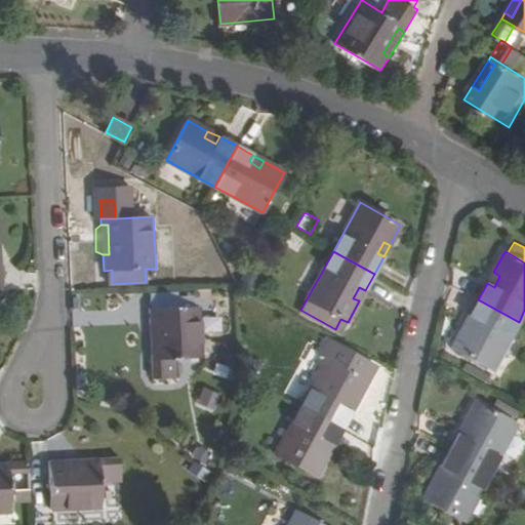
[(499,276),(493,272),(487,283),(494,287),(499,276)]
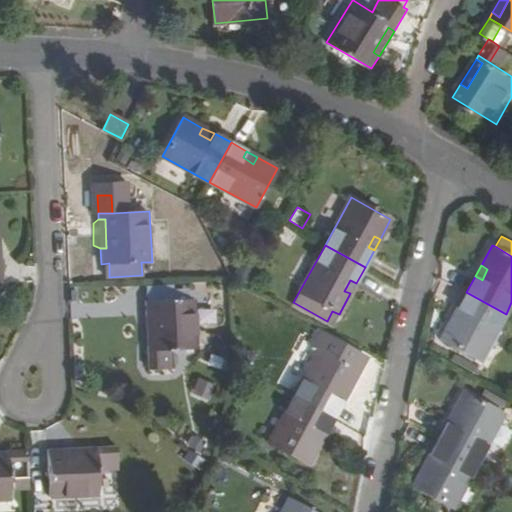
[(356,283),(350,280),(344,291),(350,293),(356,283)]
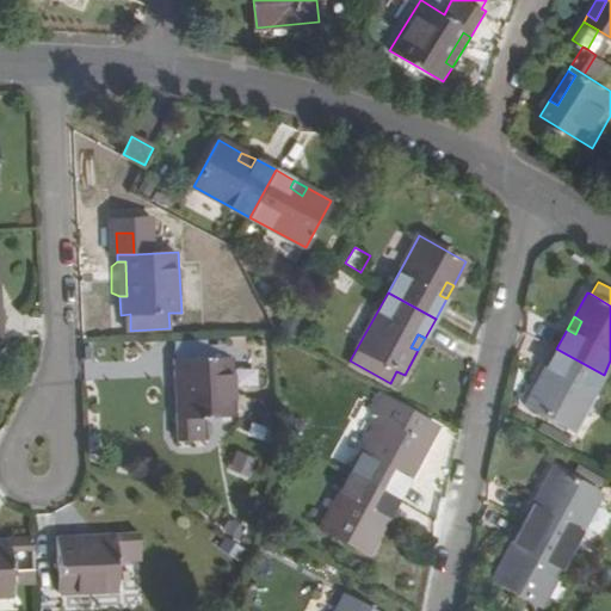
[(538,382),(526,403),(573,430),(604,375),(556,349),(545,368),(554,372),(545,387),(538,382)]
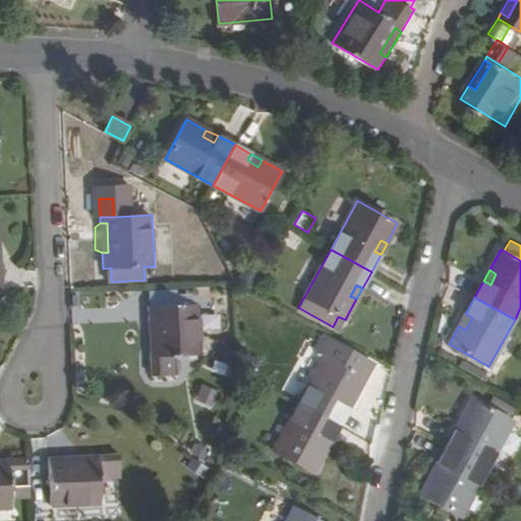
[(149,321),(157,321),(158,350),(150,350),(150,356),(164,356),(203,355),(200,303),(148,305),(149,321)]
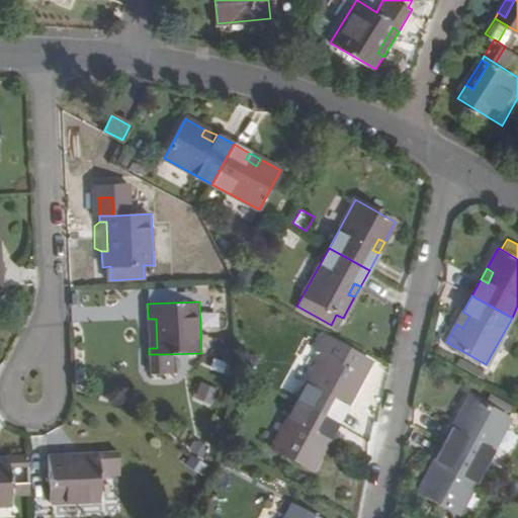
[(469,316),(462,312),(456,324),(462,328),(469,316)]
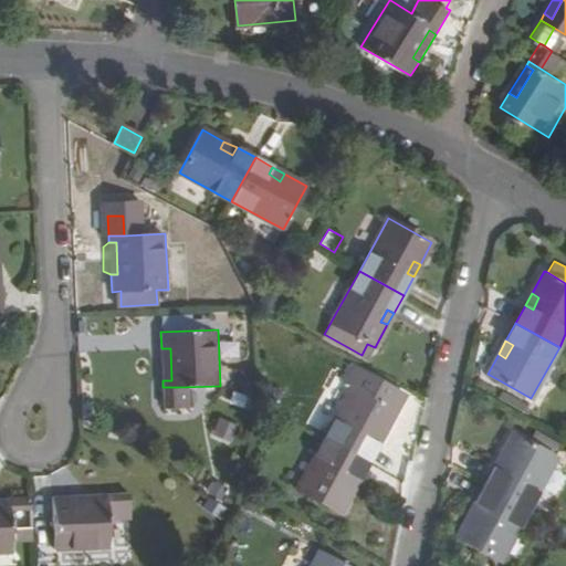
[(375,347),(367,344),(362,355),(369,359),(375,347)]
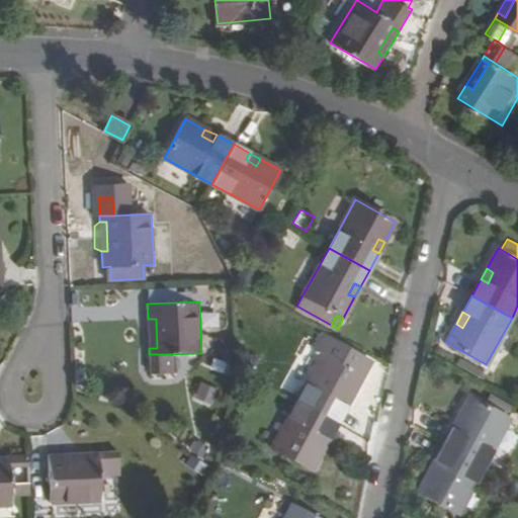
[(156,319),(148,319),(149,348),(157,348),(156,319)]
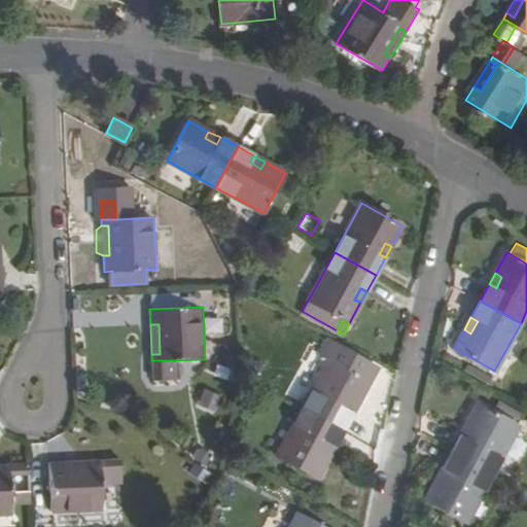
[(337,346),(304,408),(344,430),(353,413),(347,409),(352,398),(359,402),(377,369),(337,346)]
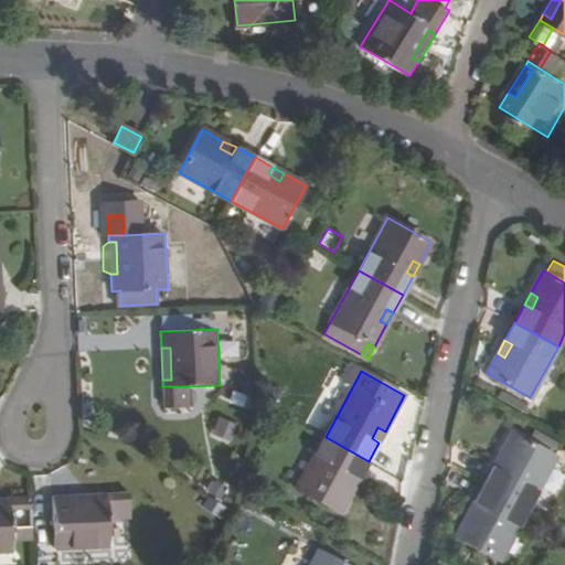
[(178,386),(162,386),(163,408),(179,408),(178,386)]
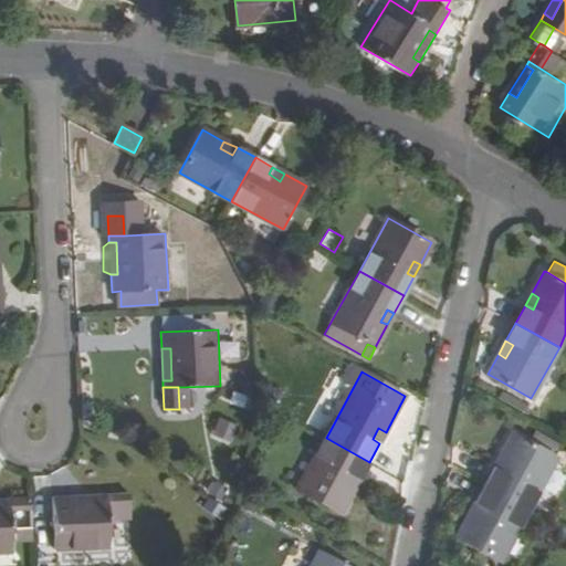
[(533,406),(502,389),(498,398),(528,415),(533,406)]
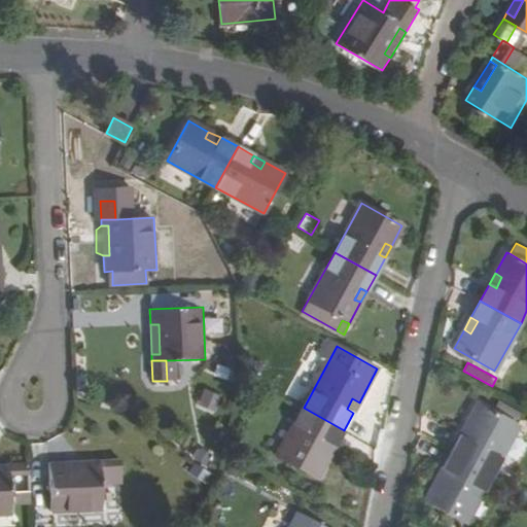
[(215,410),(219,392),(202,389),(199,407),(215,410)]
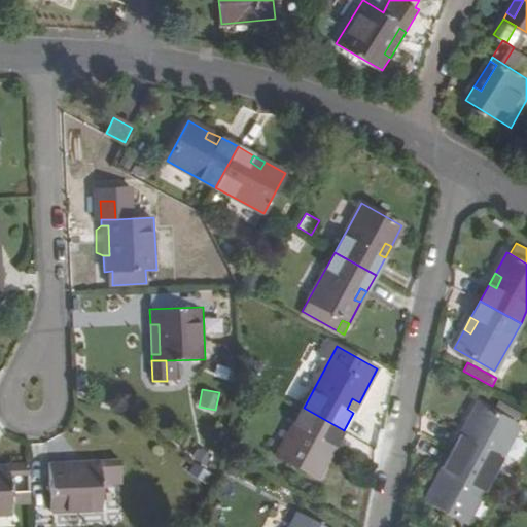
[(359,402),(352,398),(347,409),(353,413),(359,402)]
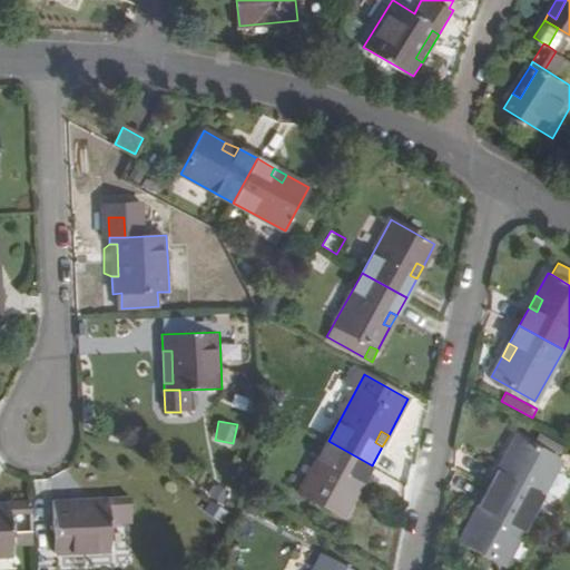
[(498,471),(488,489),(533,513),(561,461),(516,436),(504,459),(512,463),(505,475),(498,471)]
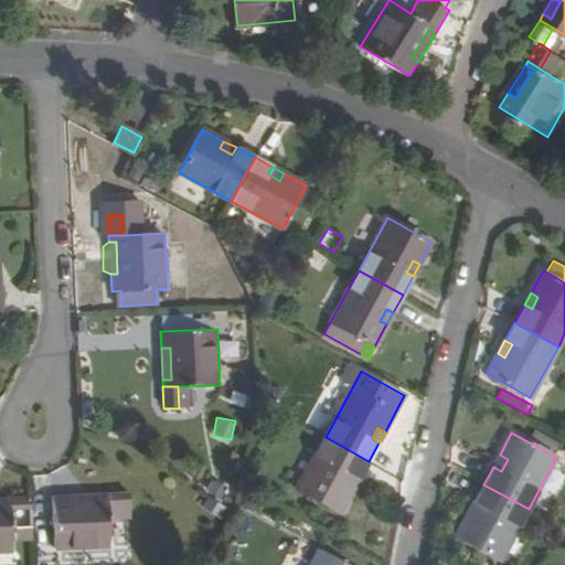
[(326,437),(298,488),(341,512),(353,490),(347,487),(352,473),(360,478),(369,461),(326,437)]
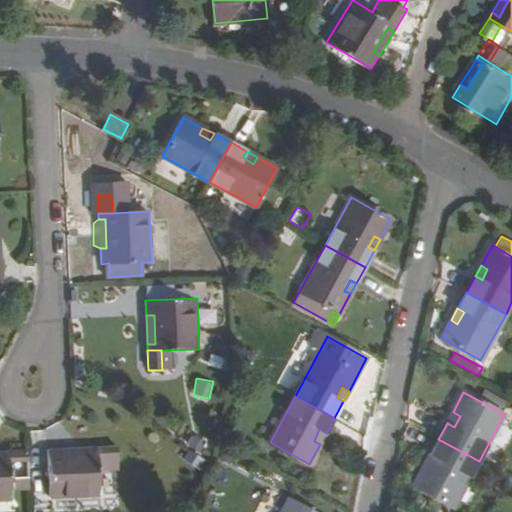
[(460,416),(453,412),(447,423),(454,427),(460,416)]
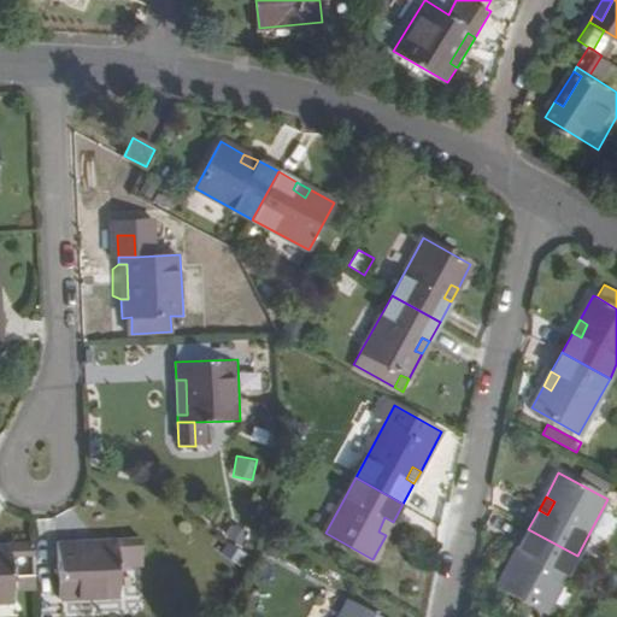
[(393,522),(385,517),(378,532),(386,535),(393,522)]
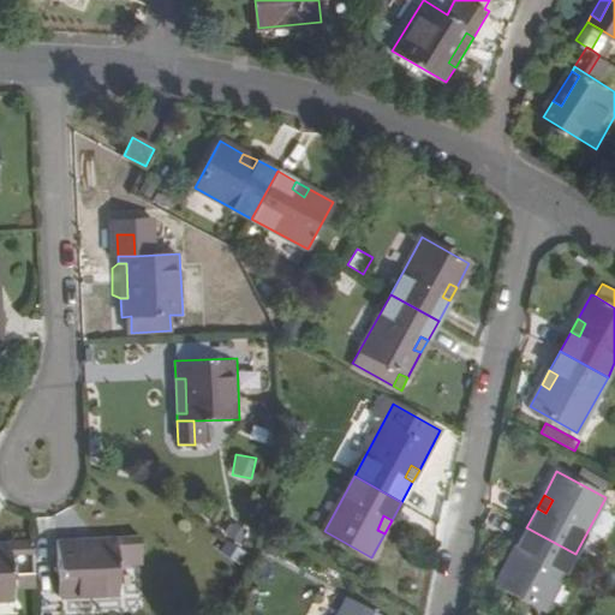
[(496,584),(544,609),(575,554),(526,527),(496,584)]
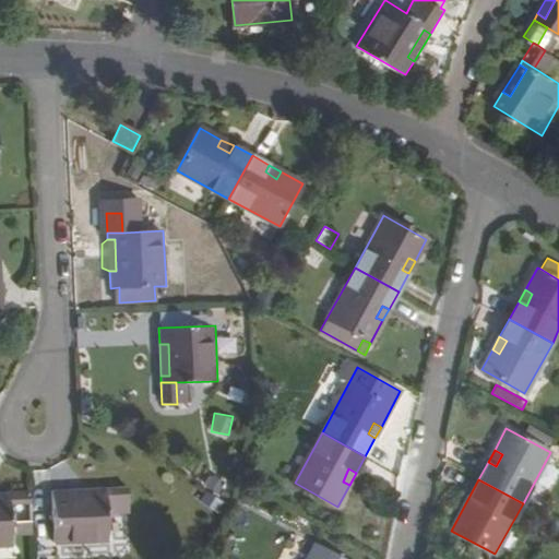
[(129,514),(128,486),(99,488),(100,496),(69,497),(68,489),(51,489),(55,546),(110,543),(109,516),(129,514)]
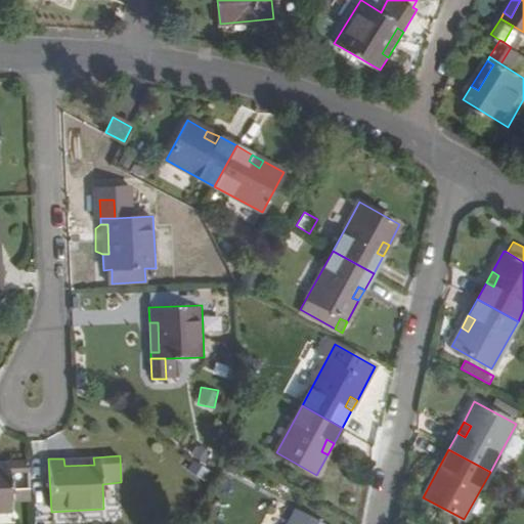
[(231,456),(224,469),(235,475),(242,463),(231,456)]
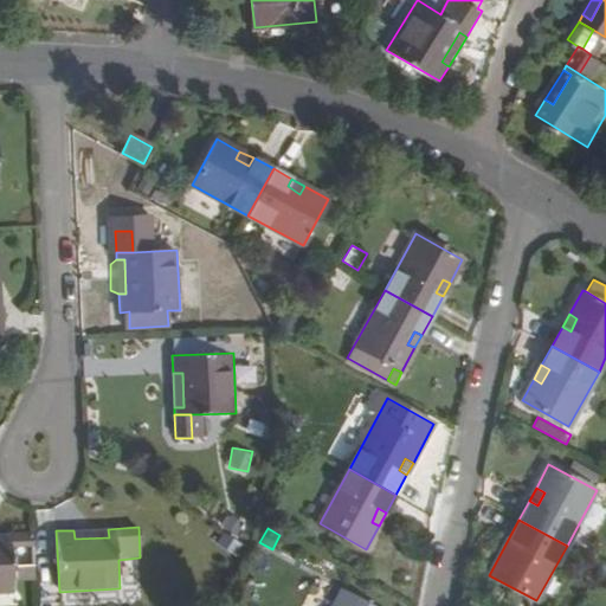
[(108,529),(73,530),(75,539),(109,537),(108,529)]
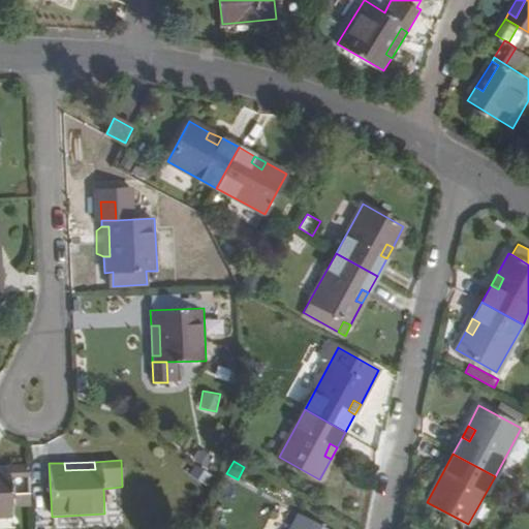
[(0,518),(12,518),(11,507),(31,507),(29,465),(5,466),(5,473),(0,473),(0,518)]
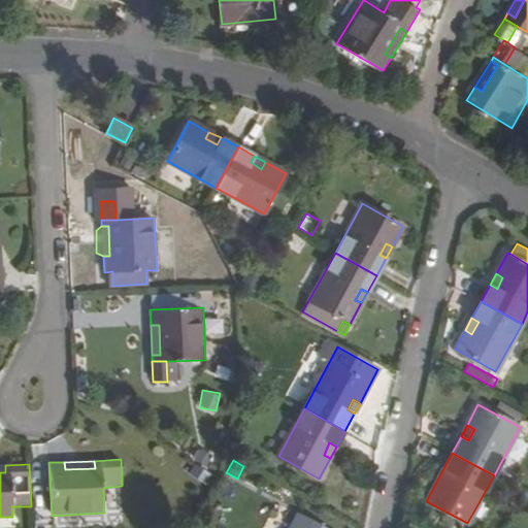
[(321,527),(298,516),(291,527),(321,527)]
